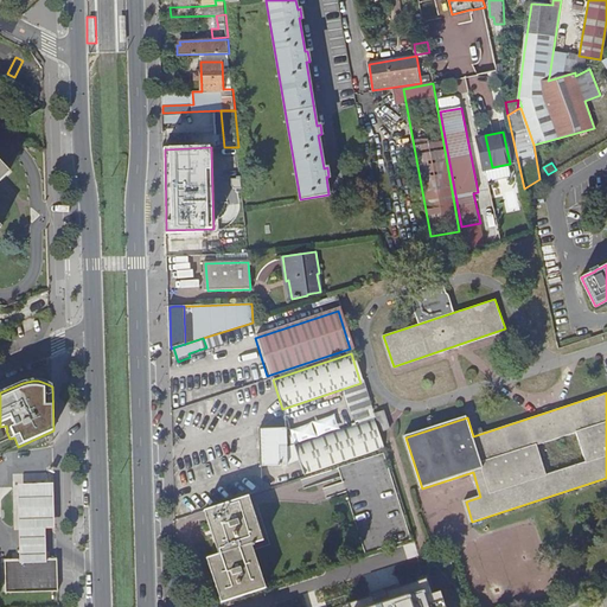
[(375,416),(379,433),(389,429),(383,410),(374,414),(375,416)]
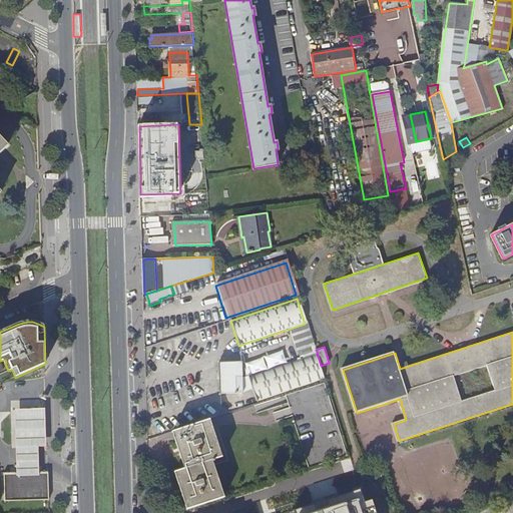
[(275,368),(249,374),(259,401),(325,379),(321,366),(317,352),(283,363),(284,366),(275,368)]
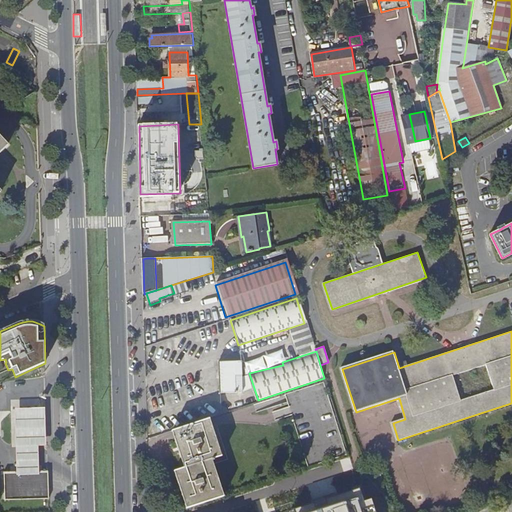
[(249,373),(274,367),(272,357),(271,353),(243,359),(246,373),(249,373)]
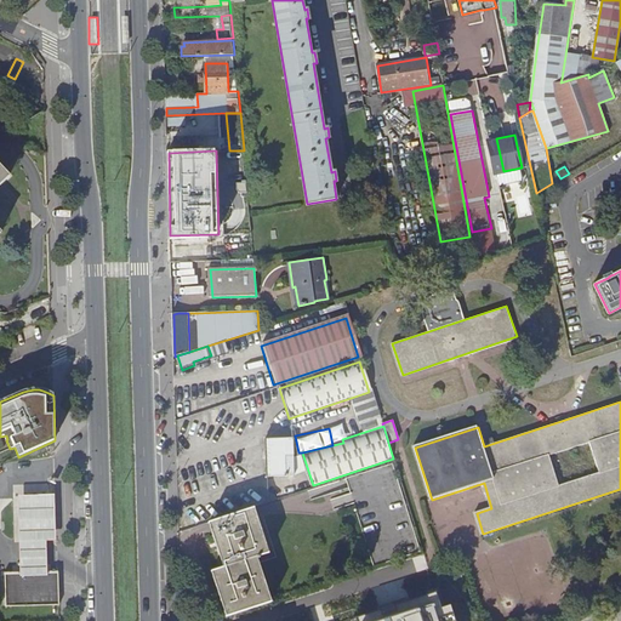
[(343,443),(342,439),(341,432),(330,433),(332,445),(343,443)]
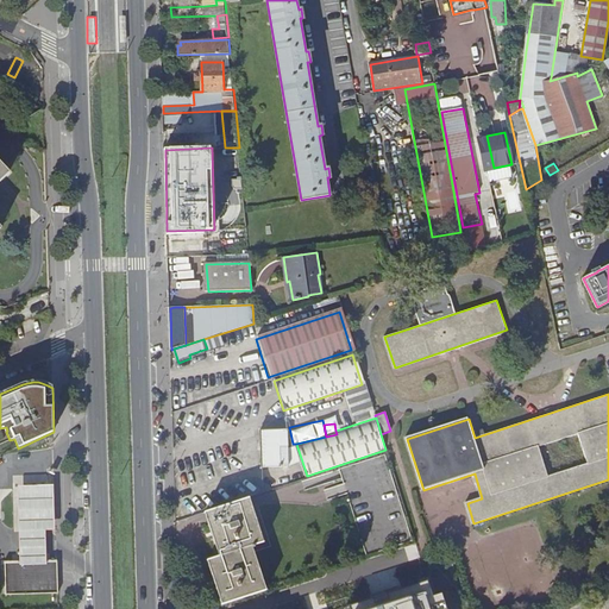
[(263,468),(289,466),(287,431),(262,432),(263,468)]
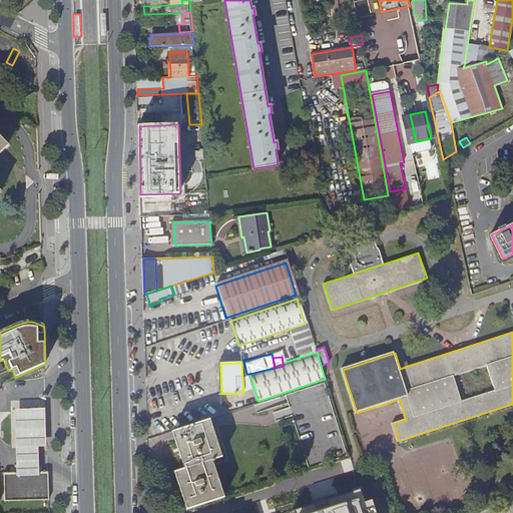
[(287,397),(310,467),(348,455),(325,385),(287,397)]
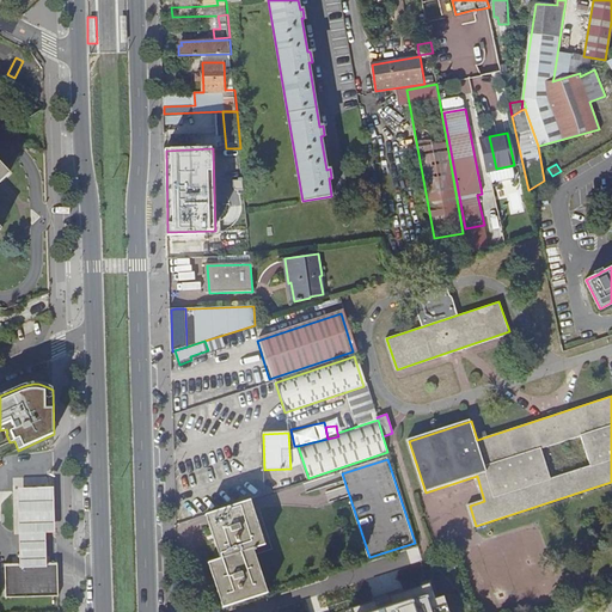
[(17,488),(19,563),(37,562),(47,562),(46,533),(54,533),(53,485),(17,488)]
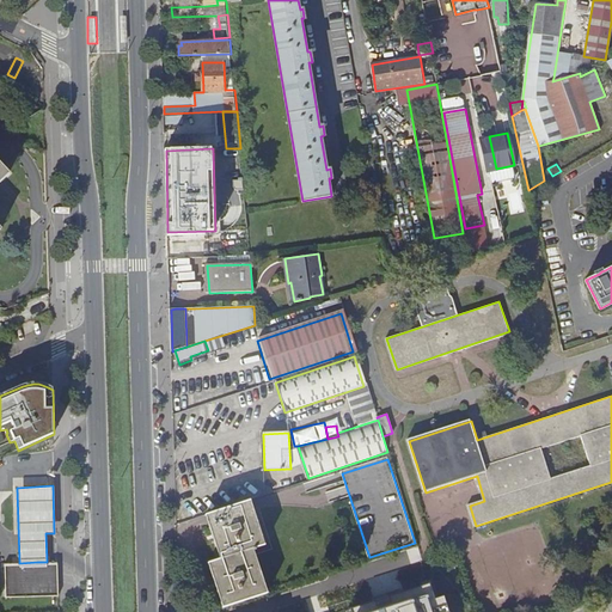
[(252,501),(207,515),(222,560),(209,563),(225,606),(269,592),(255,548),(267,544),(252,501)]
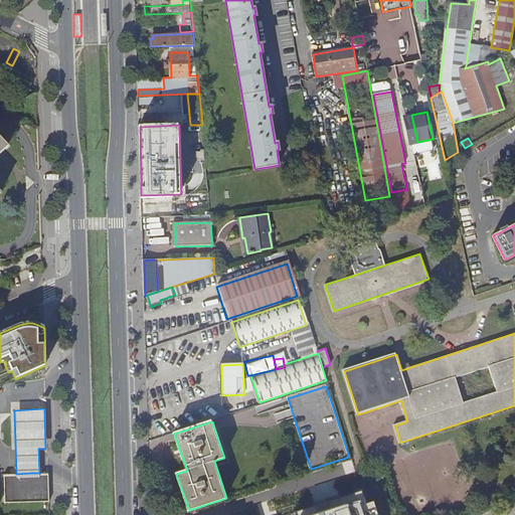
[(16,474),(3,475),(5,502),(49,500),(47,473),(39,473),(31,473),(16,474)]
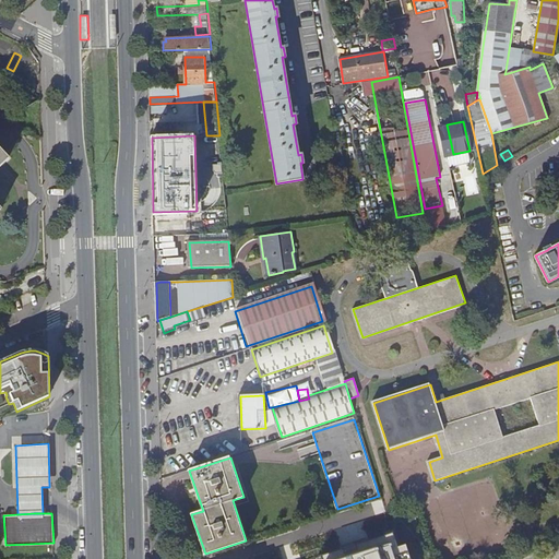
[(320,558),(409,558),(406,544),(396,547),(392,533),(355,546),(356,549),(343,554),(342,550),(320,558)]
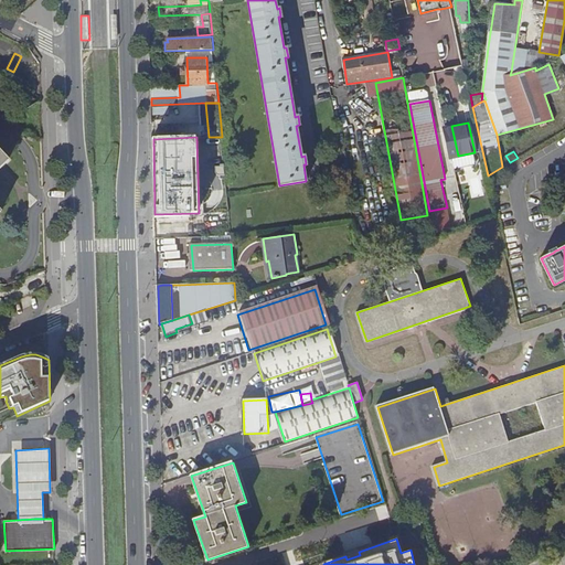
[(564,551),(521,564),(542,564),(564,557),(564,551)]
